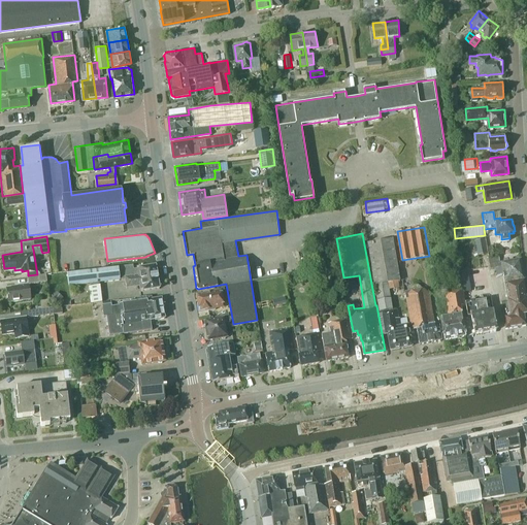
[(488,252),(486,237),(475,239),(478,253),(488,252)]
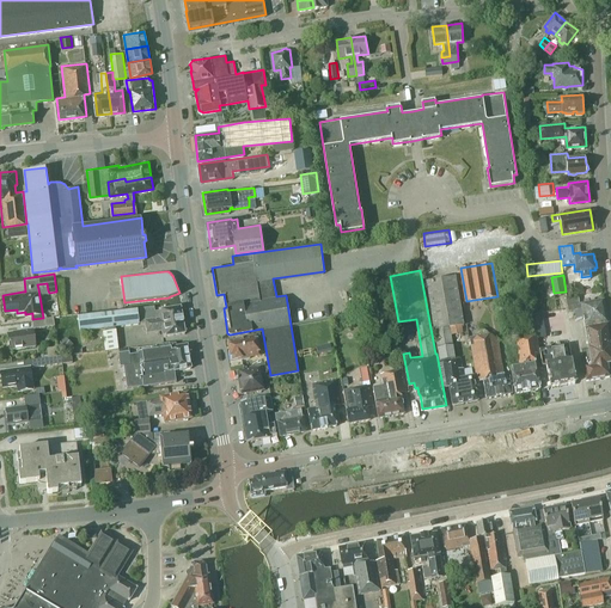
[(464,324),(456,276),(428,281),(441,361),(440,361),(444,386),(451,385),(453,403),(478,399),(475,375),(465,376),(463,367),(463,368),(460,357),(456,358),(450,326),(464,324)]
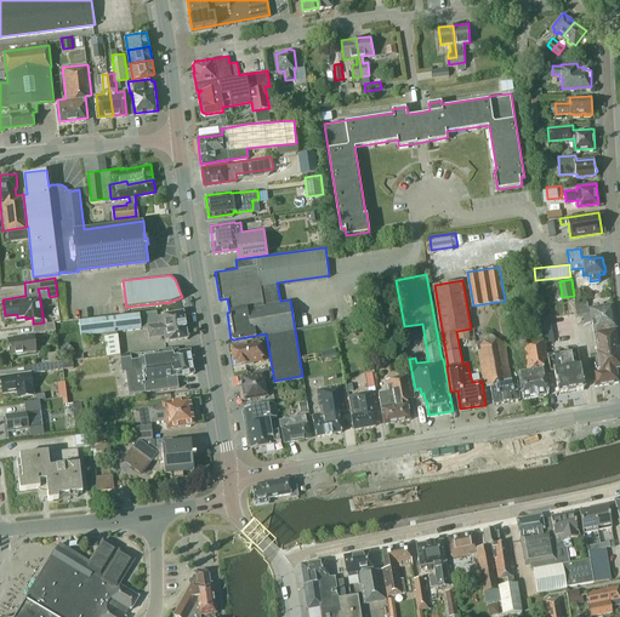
[(592,320),(598,353),(619,348),(619,340),(616,321),(613,302),(590,307),(587,306),(586,297),(574,300),(576,314),(582,313),(585,321),(592,320)]
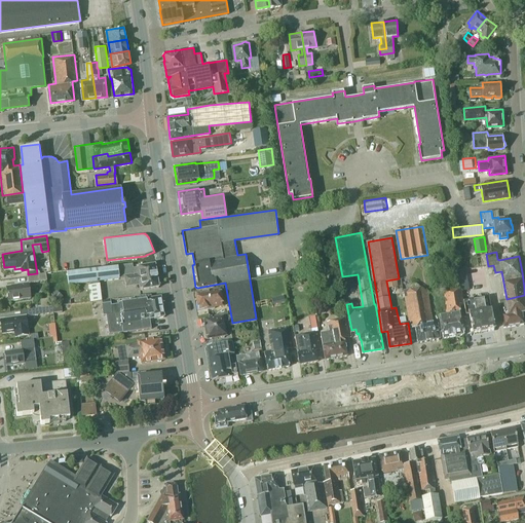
[(134,266),(133,262),(68,269),(69,282),(125,275),(127,285),(140,283),(141,289),(159,285),(155,262),(139,265),(134,266)]
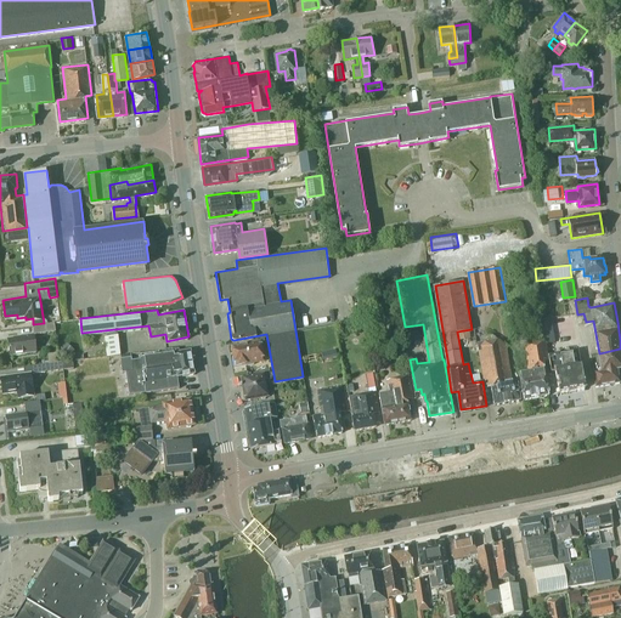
[(553,329),(554,341),(579,338),(575,313),(560,315),(563,328),(553,329)]
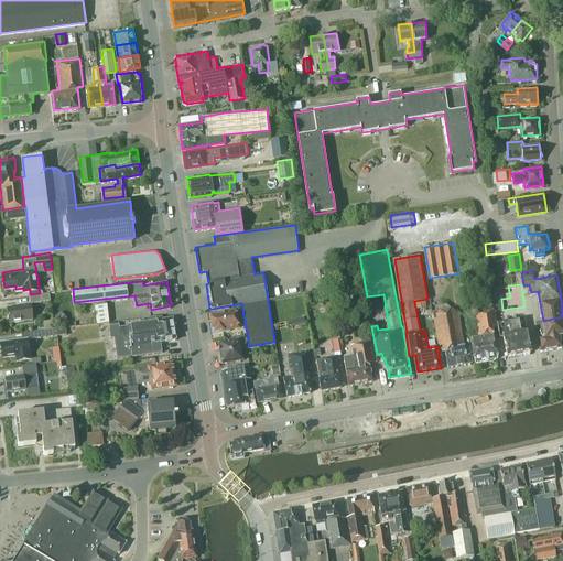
[(51,299),(50,291),(40,293),(30,294),(31,302),(51,299)]
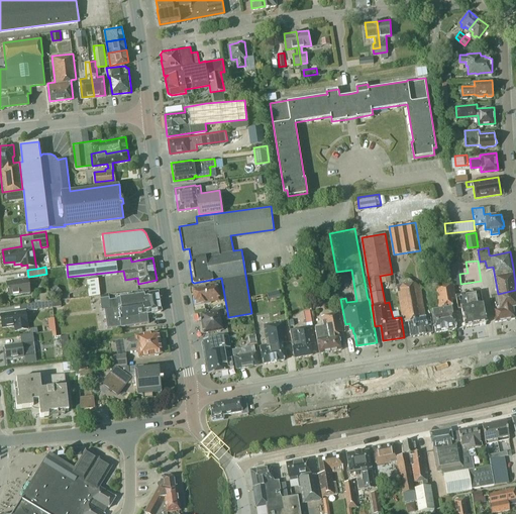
[(30,290),(28,277),(24,277),(7,280),(9,294),(30,290)]
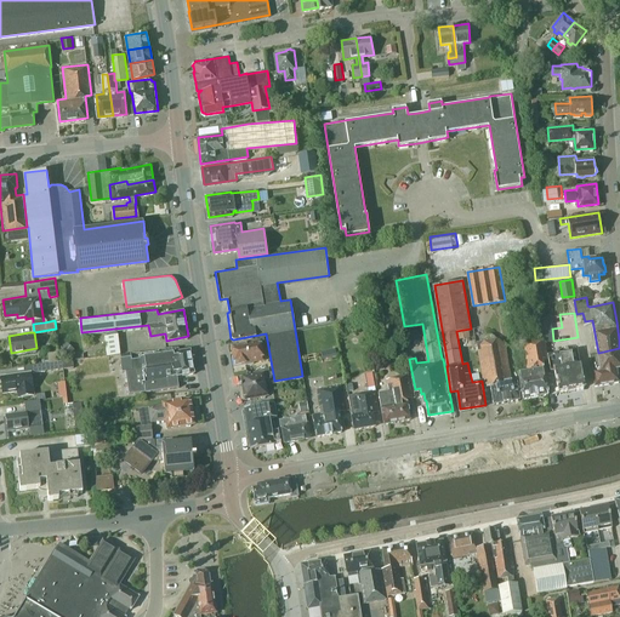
[(121,353),(119,333),(106,335),(108,354),(121,353)]
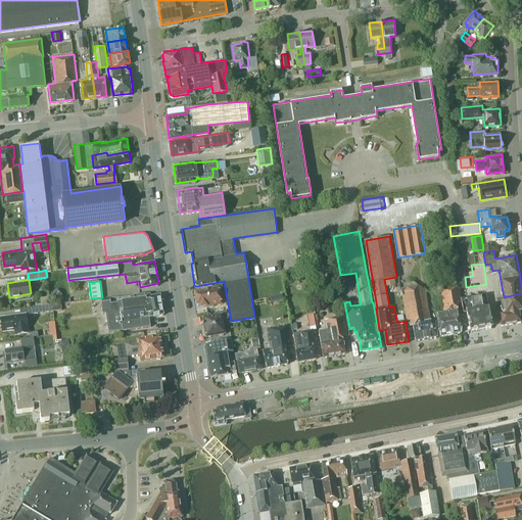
[(223,292),(222,284),(214,285),(214,288),(195,291),(197,305),(206,303),(206,305),(214,303),(212,302),(221,301),(220,292),(223,292)]
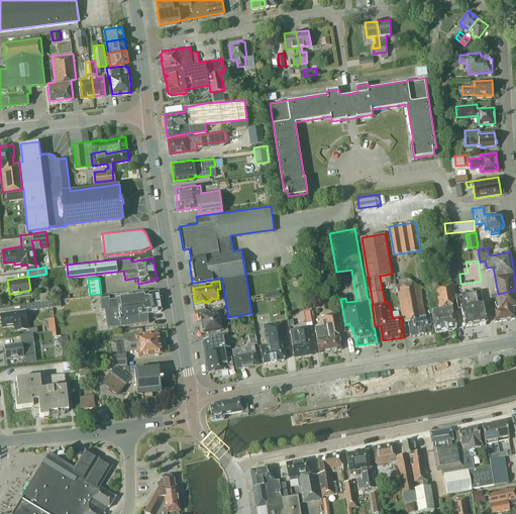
[(420,286),(414,282),(403,284),(399,291),(404,321),(408,321),(411,335),(432,332),(430,317),(424,318),(423,316),(425,315),(420,286)]
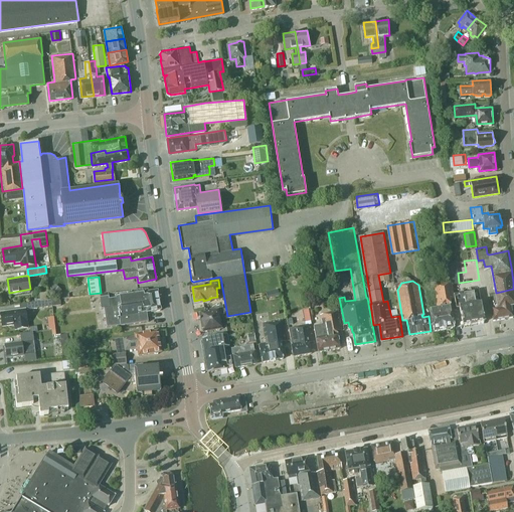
[(456,305),(452,281),(434,284),(438,308),(430,310),(433,330),(455,326),(451,306),(456,305)]
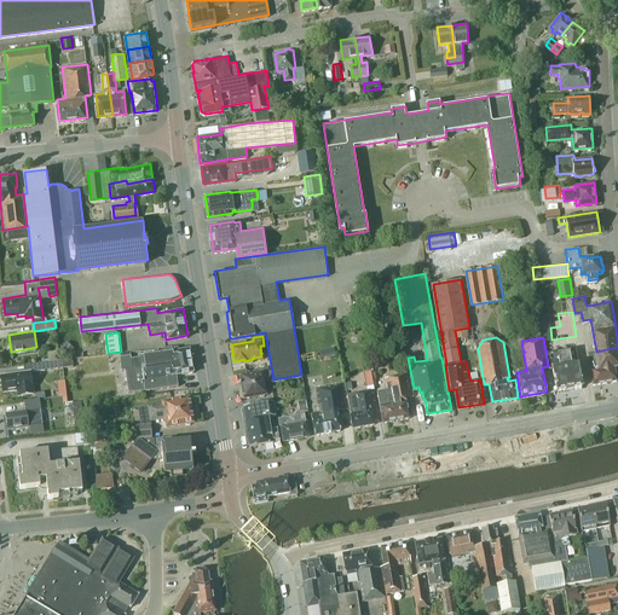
[(68,355),(75,347),(67,340),(59,349),(68,355)]
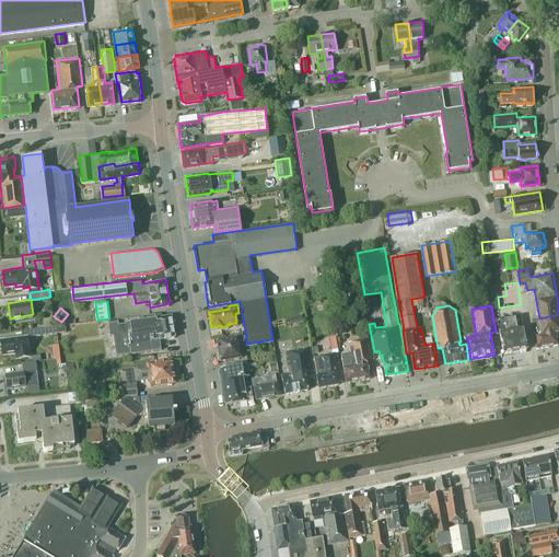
[(162,315),(161,312),(147,314),(148,318),(130,322),(119,323),(119,320),(109,321),(111,334),(114,334),(117,355),(131,352),(162,348),(161,338),(175,336),(172,314),(162,315)]
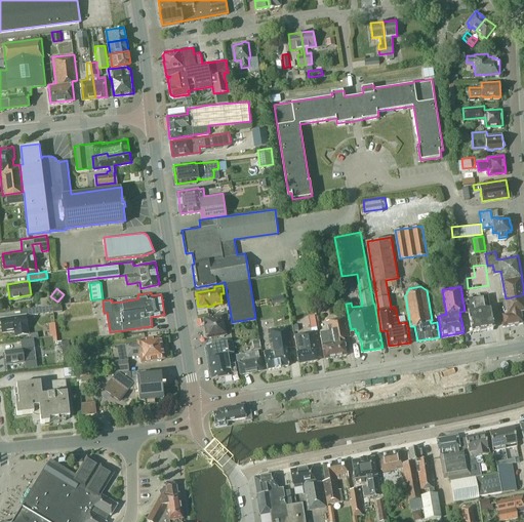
[(494,326),(489,293),(462,298),(466,313),(469,312),(473,331),(494,326)]
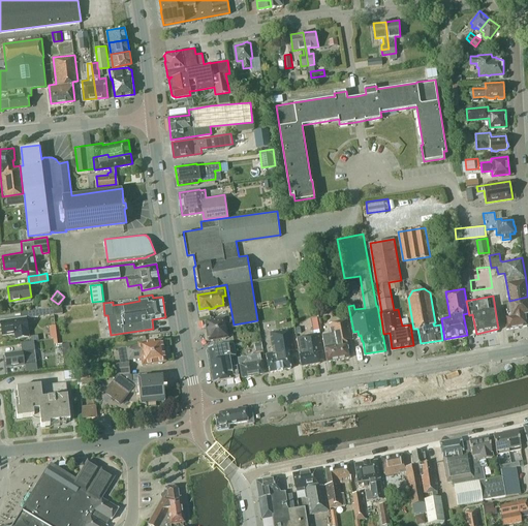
[(527,297),(509,301),(502,302),(507,328),(527,325),(525,312),(527,311),(527,297)]
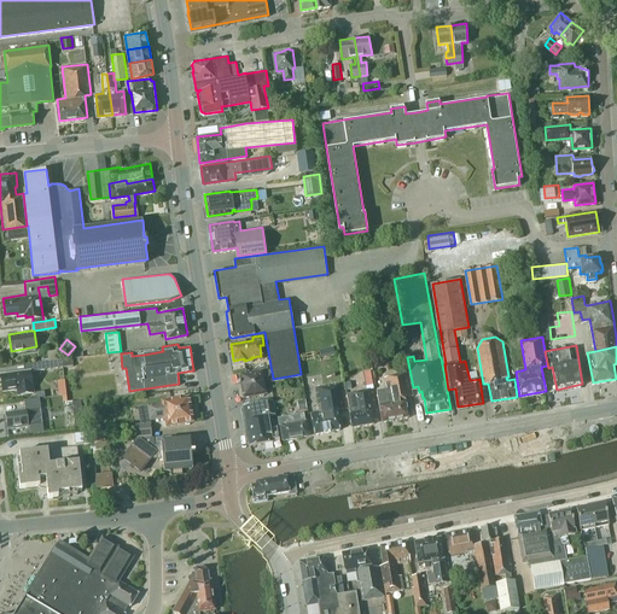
[(31,369),(64,366),(63,357),(58,357),(50,358),(30,361),(31,369)]
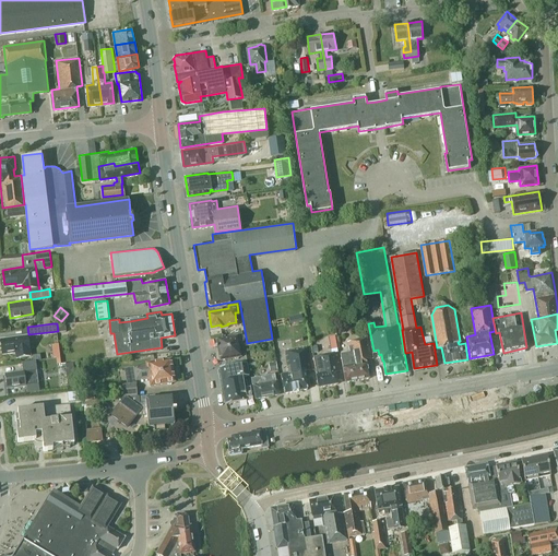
[(244,340),(241,331),(235,332),(235,335),(220,338),(218,336),(213,338),(216,357),(220,357),(221,358),(233,356),(235,357),(238,356),(238,355),(241,355),(238,340),(244,340)]
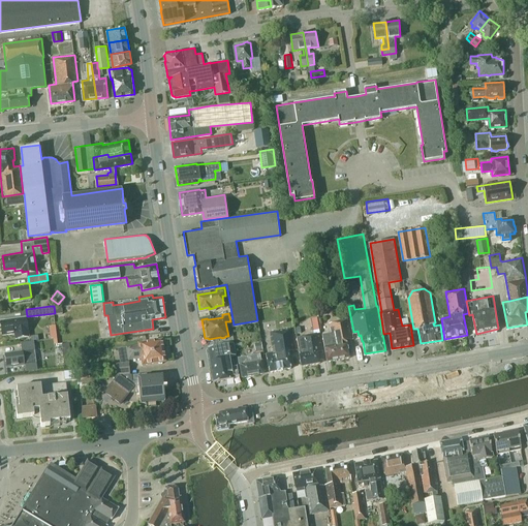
[(29,334),(27,315),(1,319),(2,333),(14,331),(16,336),(29,334)]
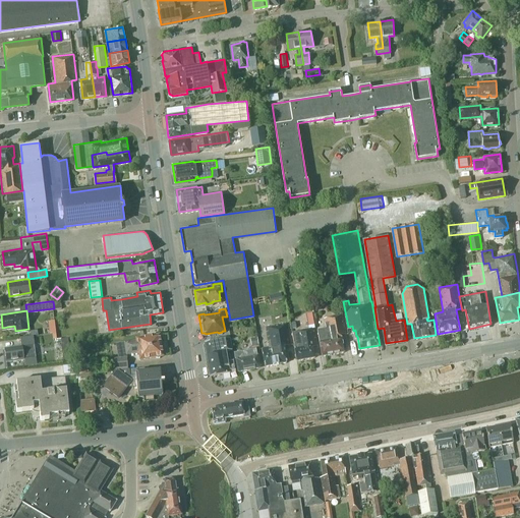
[(347,333),(344,313),(325,317),(327,327),(318,328),(323,354),(345,351),(342,334),(347,333)]
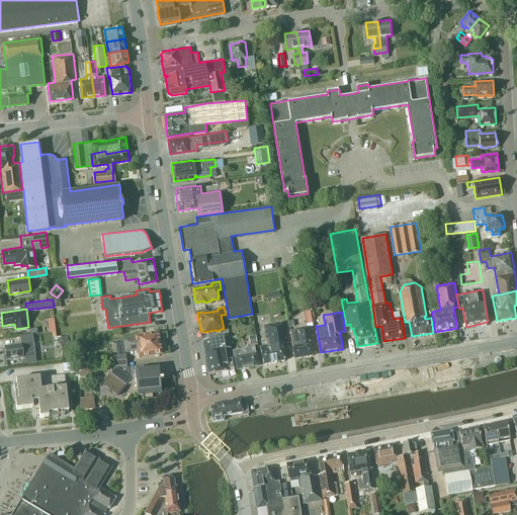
[(54,336),(57,335),(55,317),(49,318),(51,330),(53,330),(54,336)]
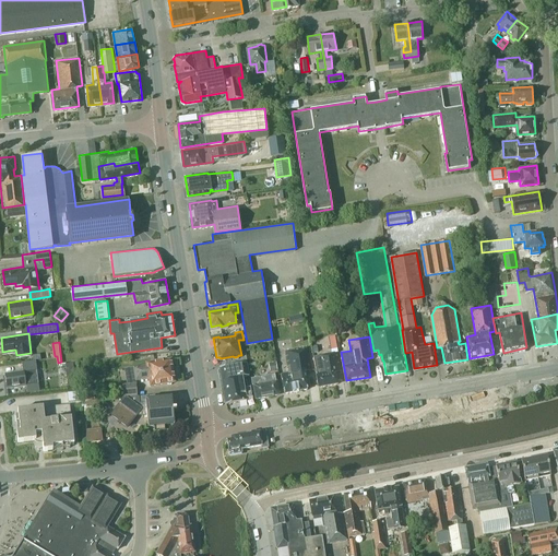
[(311,368),(308,346),(286,350),(288,364),(286,364),(286,367),(288,367),(289,370),(281,371),(284,391),(307,388),(304,369),(311,368)]
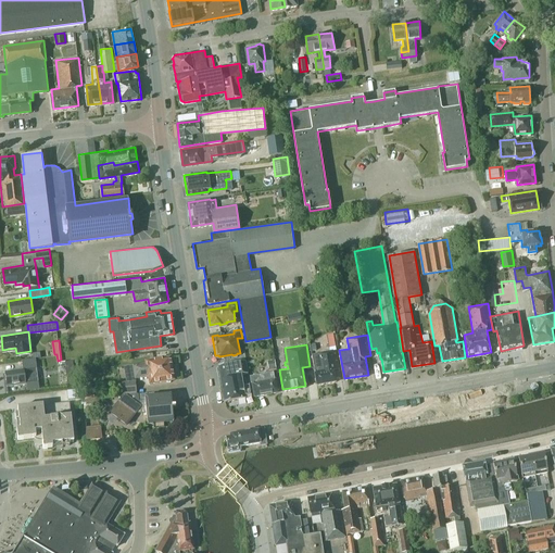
[(340,367),(337,349),(312,353),(315,371),(314,371),(316,384),(336,380),(333,368),(340,367)]
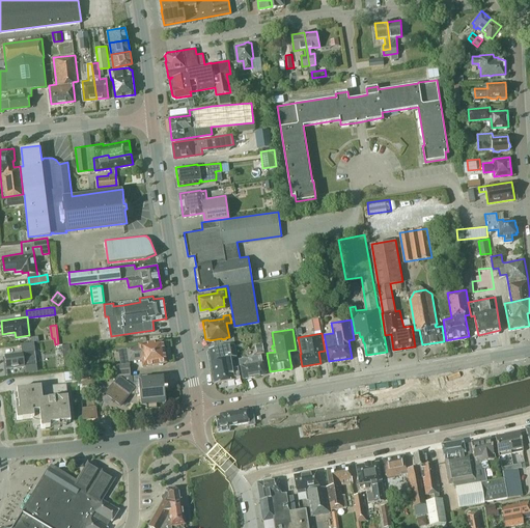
[(163,341),(163,339),(140,343),(140,345),(128,348),(130,358),(142,356),(143,364),(160,362),(162,363),(164,363),(165,361),(166,361),(164,348),(165,344),(163,341)]
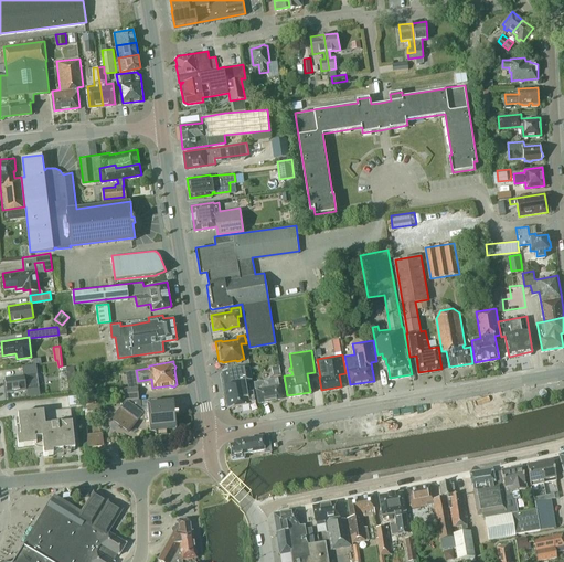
[(40,385),(38,372),(38,370),(36,362),(23,364),(24,373),(6,375),(8,391),(27,388),(28,388),(29,394),(40,392),(40,393),(41,393),(40,385)]
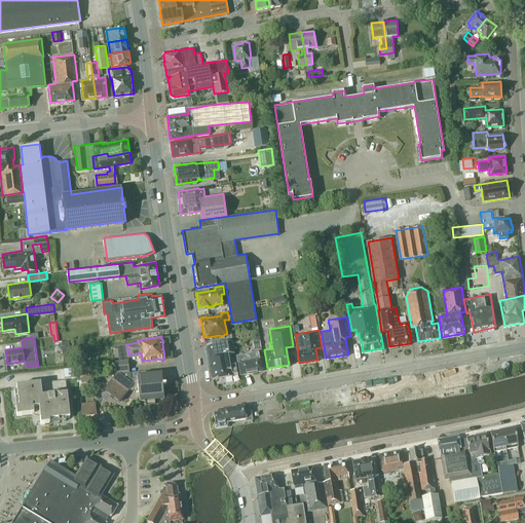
[(63,340),(65,362),(72,362),(70,339),(63,340)]
